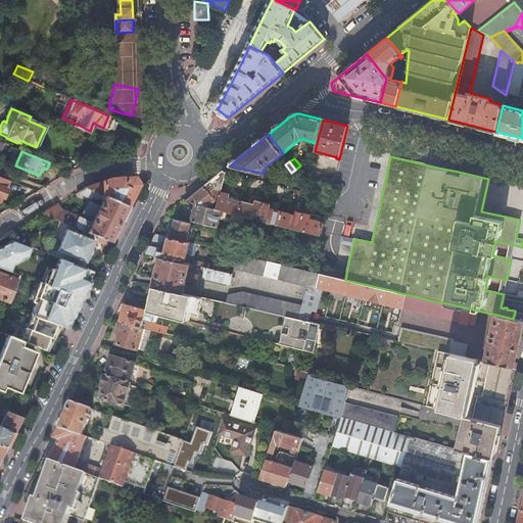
[(489,165),(479,163),(478,171),(488,173),(489,165)]
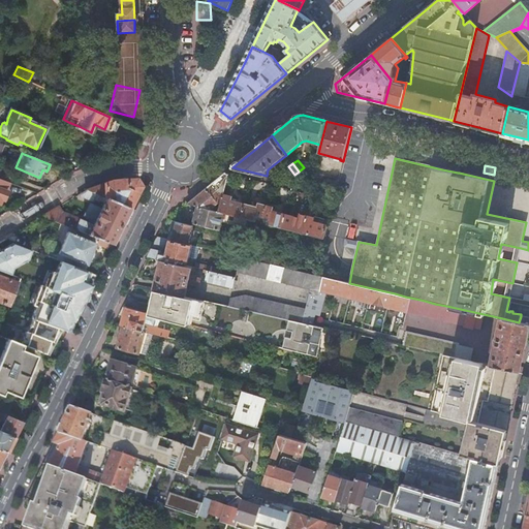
[(228,175),(225,173),(187,204),(197,207),(219,212),(223,195),(228,175)]
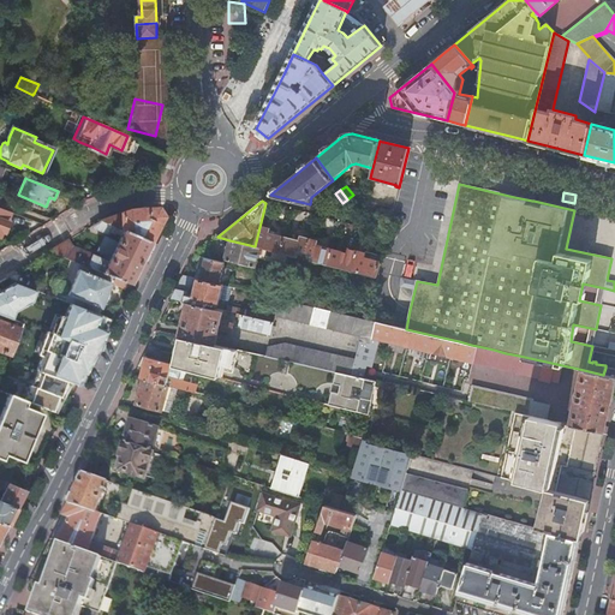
[(390,225),(394,209),(364,202),(360,216),(360,218),(365,219),(390,225)]
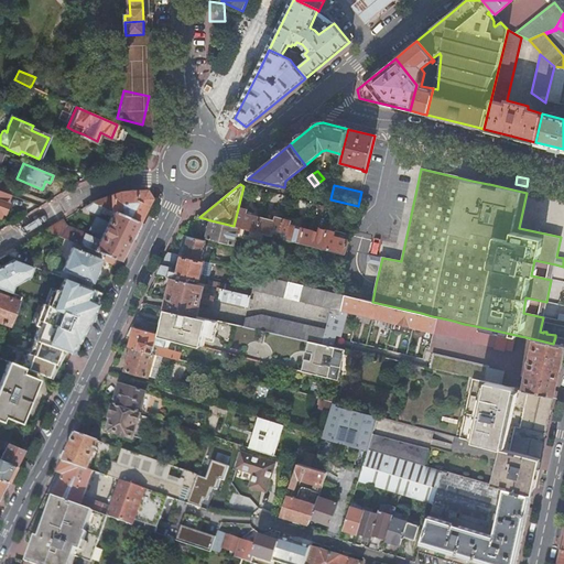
[(0,214),(1,213),(3,214),(10,196),(0,192),(0,214)]
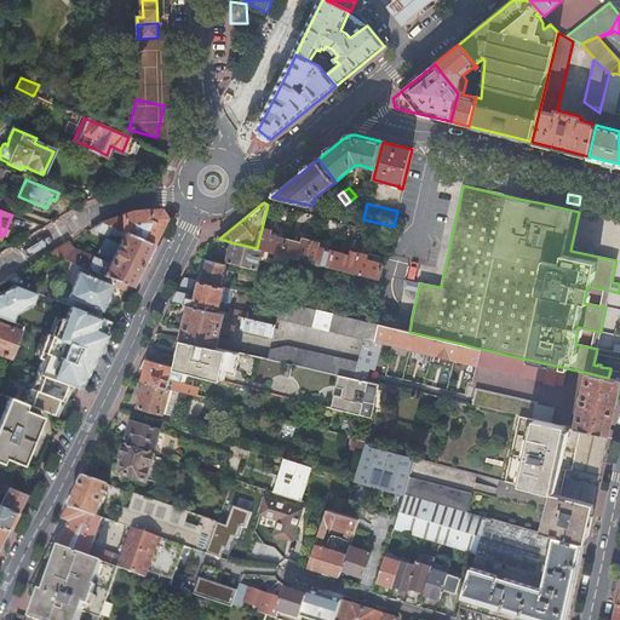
[(119,217),(102,223),(114,228),(115,228),(122,231),(150,245),(161,223),(164,219),(159,211),(142,212),(142,211),(128,212),(128,213),(119,217)]
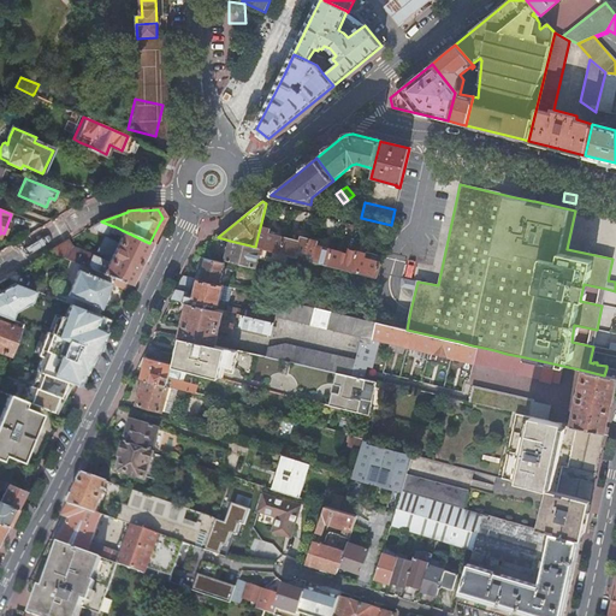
[(113,226),(101,221),(99,223),(96,224),(90,226),(108,235),(110,232),(113,226)]
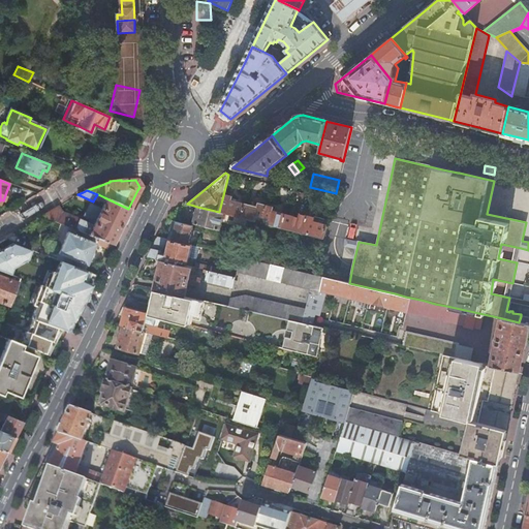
[(232,197),(223,195),(219,212),(224,213),(241,217),(244,205),(230,201),(232,197)]
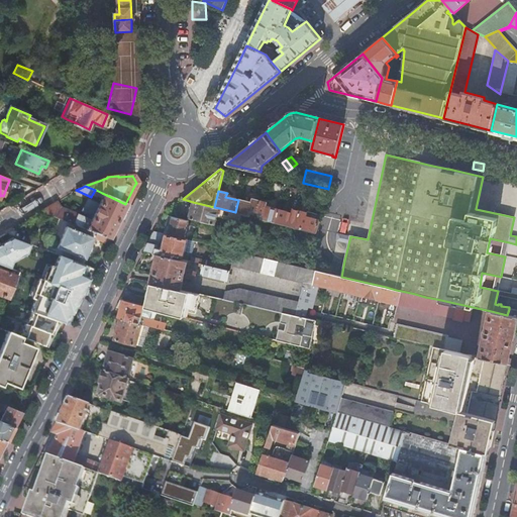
[(117,222),(125,204),(102,193),(99,192),(97,196),(101,199),(99,205),(87,199),(80,213),(92,218),(91,220),(67,210),(65,211),(63,208),(61,209),(56,203),(53,205),(48,207),(41,212),(57,218),(67,222),(94,233),(108,239),(117,222)]
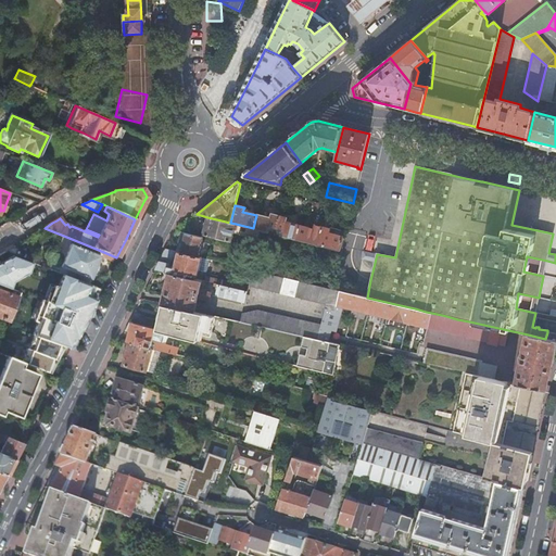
[(270,218),(256,215),(253,228),(268,232),(270,227),(276,229),(279,217),(272,215),(270,218)]
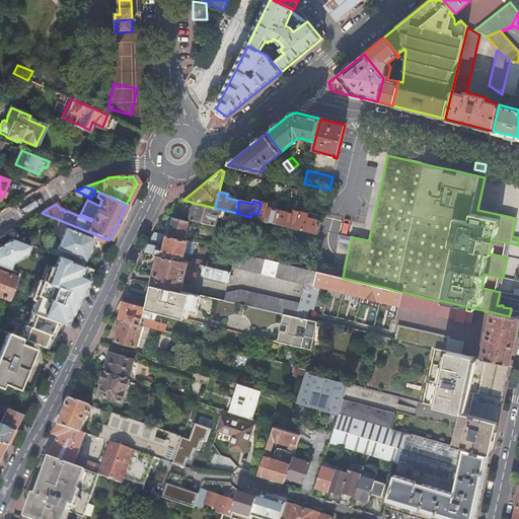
[(215,208),(194,203),(190,219),(216,226),(220,209),(215,208)]
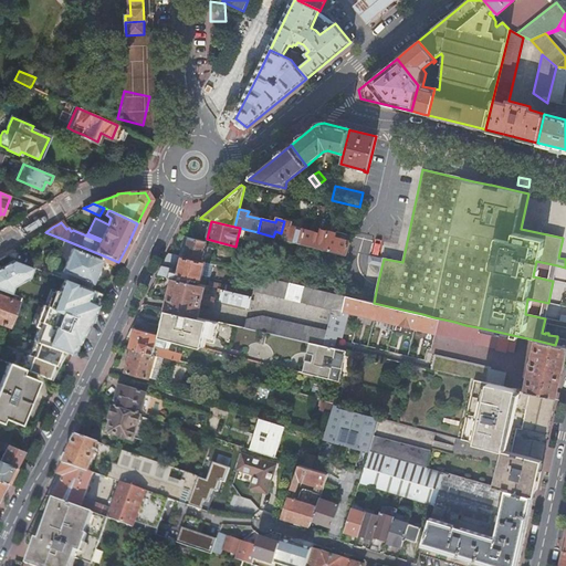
[(302,243),(305,230),(291,227),(292,222),(284,221),(281,233),(287,234),(286,240),(302,243)]
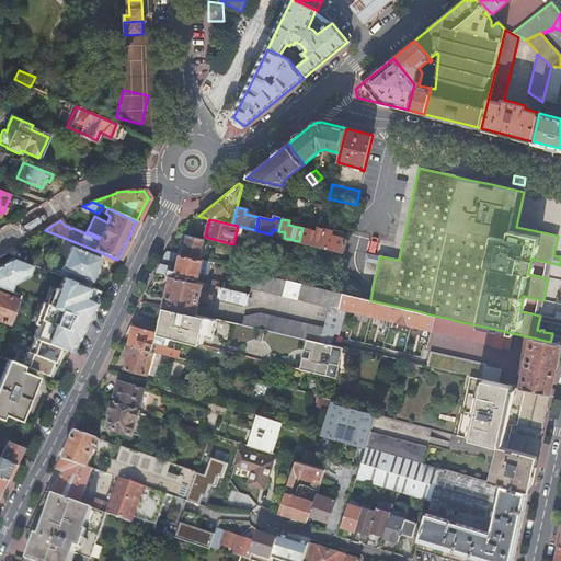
[(322,241),(325,230),(318,228),(317,232),(302,229),(302,228),(299,241),(316,245),(317,240),(322,241)]
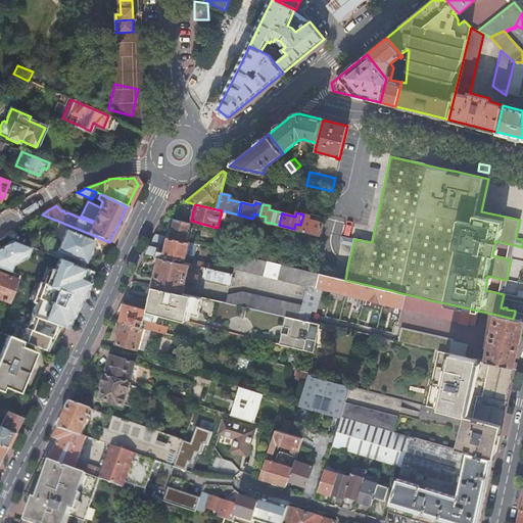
[(305,232),(320,236),(321,236),(325,218),(312,214),(311,217),(303,215),(300,225),(307,227),(305,232)]
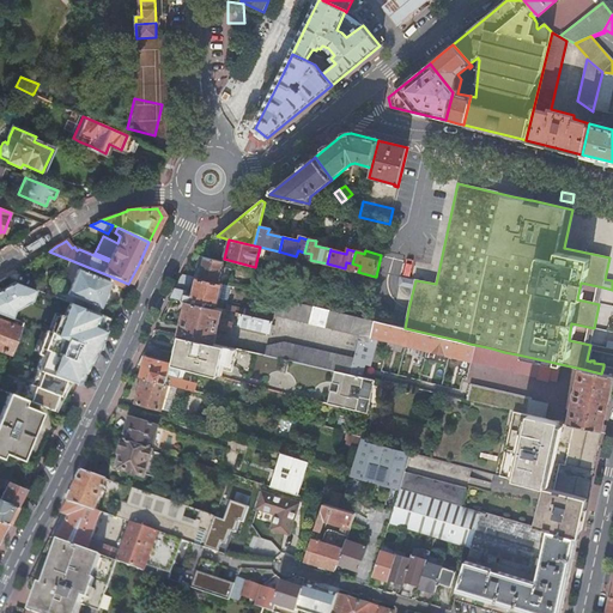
[(219,284),(224,262),(200,256),(194,278),(219,284)]
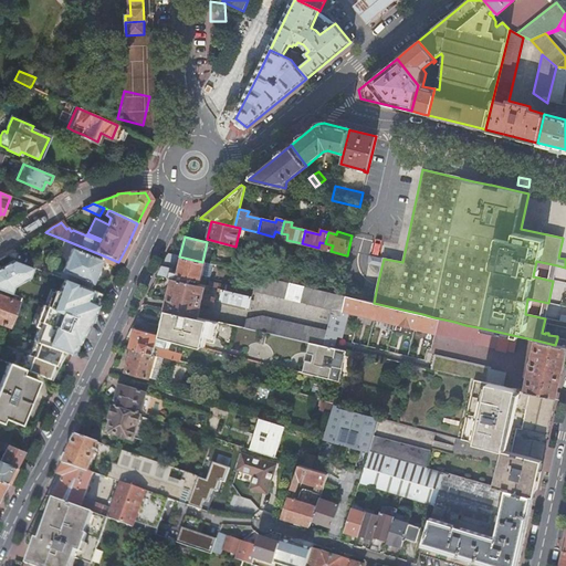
[(65,263),(73,243),(62,239),(56,253),(56,258),(60,260),(65,263)]
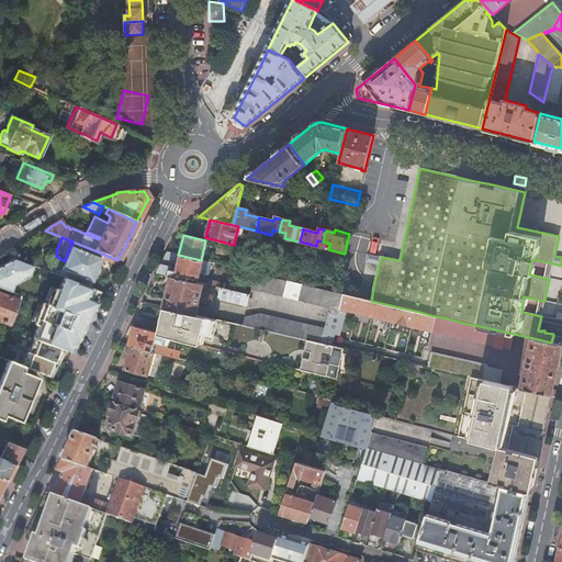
[(96,269),(102,254),(72,242),(65,261),(58,276),(64,278),(75,283),(76,282),(89,288),(96,269)]
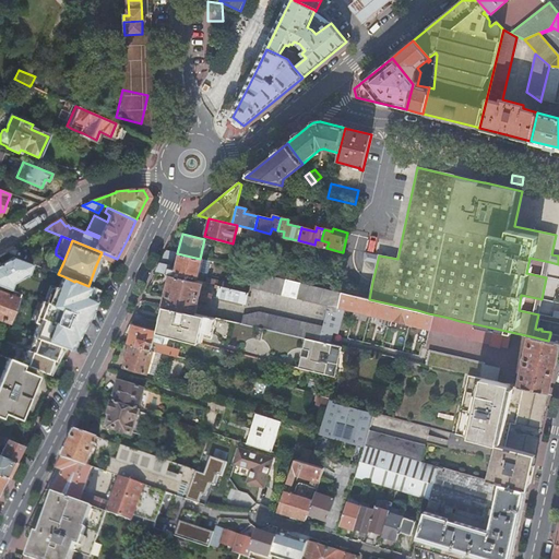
[(198,278),(202,260),(200,259),(177,253),(167,251),(159,266),(156,272),(171,275),(189,280),(189,278),(189,276),(198,278)]
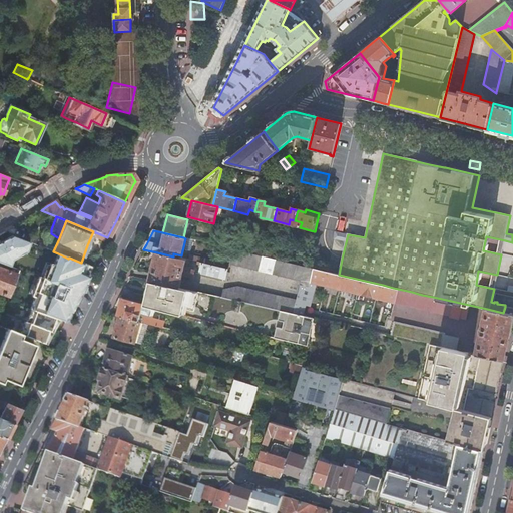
[(30,251),(33,244),(16,237),(12,240),(11,240),(5,243),(5,244),(4,245),(2,244),(0,245),(0,264),(12,268),(14,262),(30,251)]
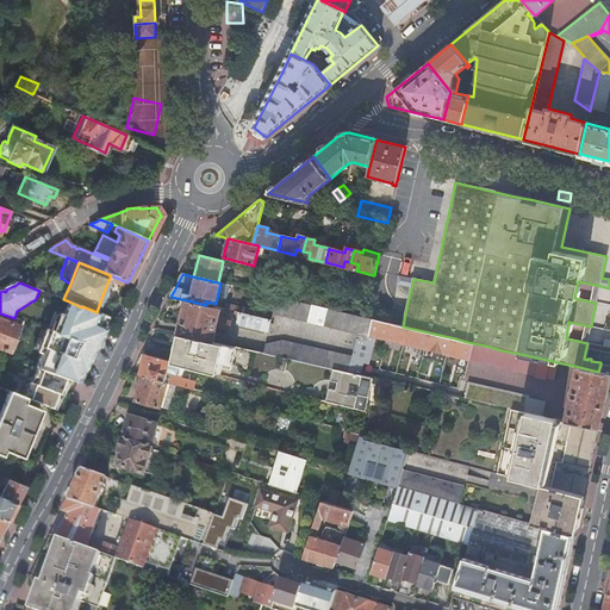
[(298,302),(321,307),(323,299),(300,293),(298,302)]
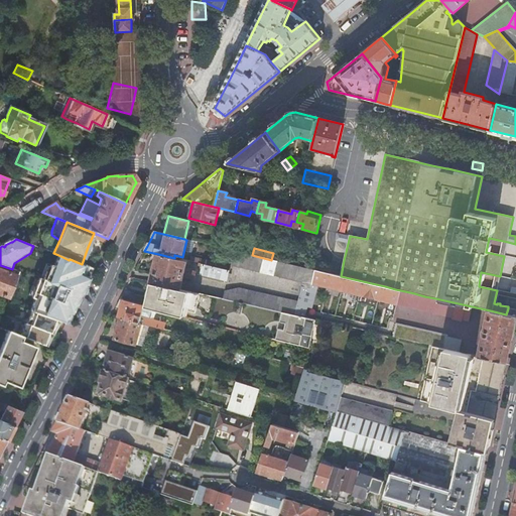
[(311,289),(315,270),(306,268),(271,260),(252,255),(234,251),(231,265),(302,282),(301,287),(302,287),(311,289)]
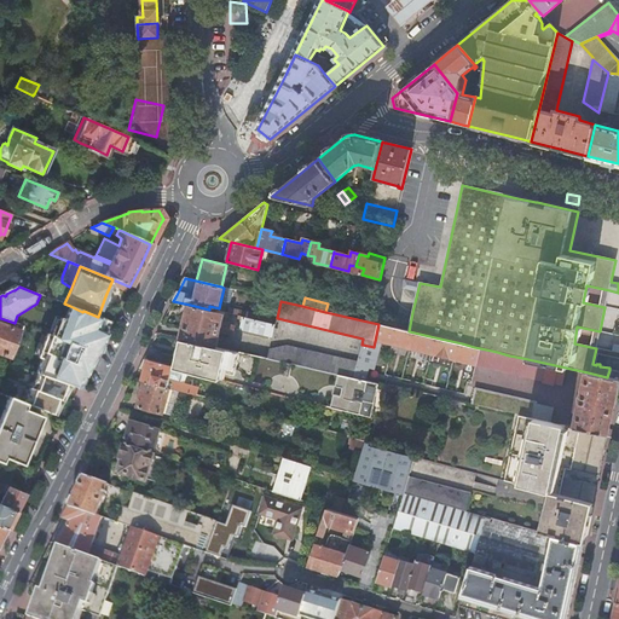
[(209,310),(190,305),(181,340),(218,347),(221,331),(233,334),(235,325),(223,323),(225,316),(229,317),(229,313),(209,308),(209,310)]
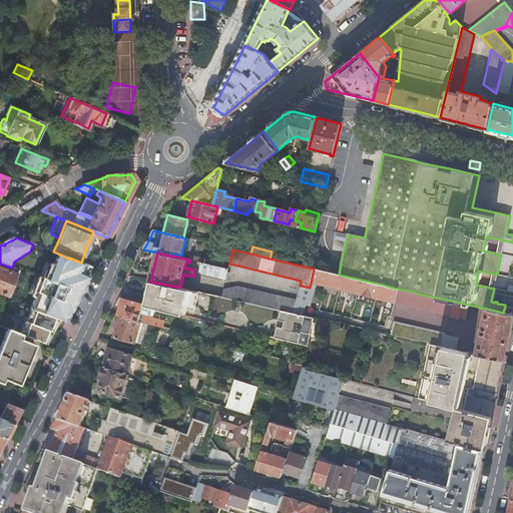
[(74,276),(81,263),(69,258),(68,259),(58,253),(53,267),(50,266),(45,279),(42,278),(37,293),(39,294),(33,311),(35,312),(57,320),(64,322),(78,297),(86,281),(74,276)]
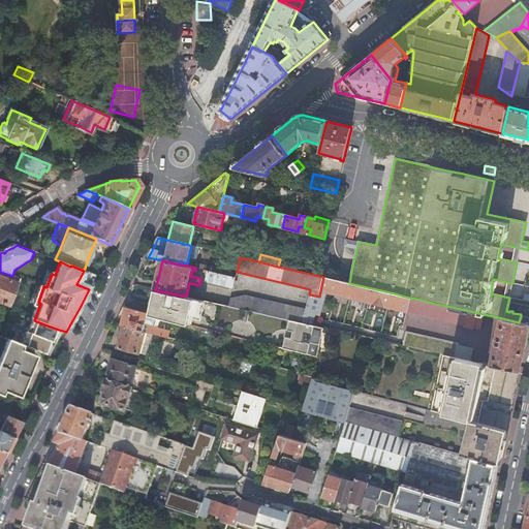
[(234,286),(236,277),(209,271),(207,280),(234,286)]
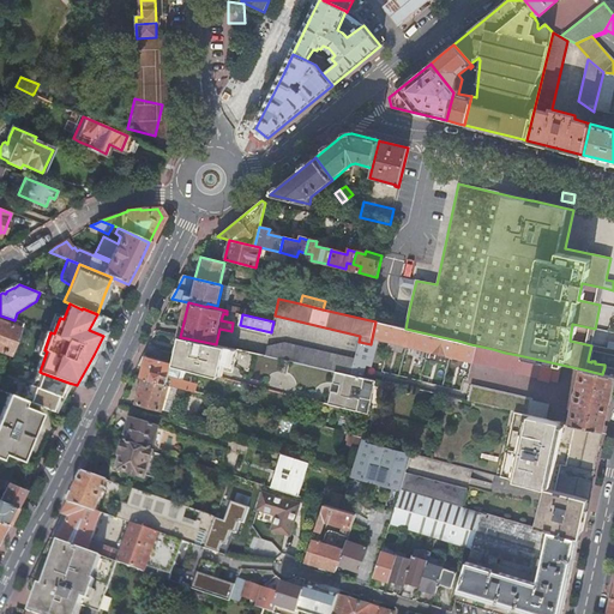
[(0,350),(11,355),(23,324),(14,320),(0,315),(0,350)]
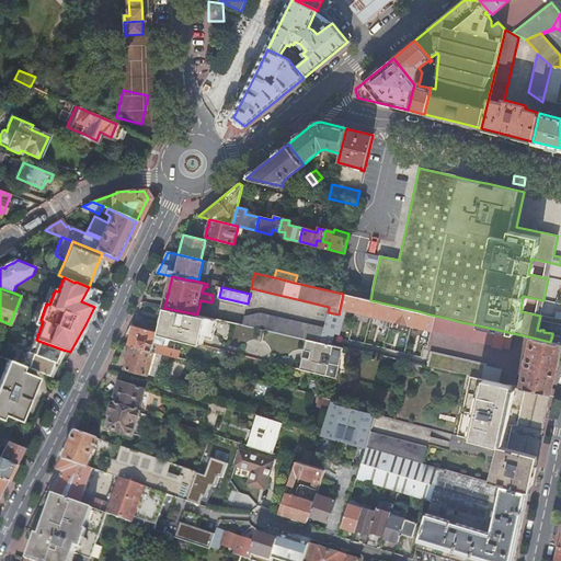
[(399,307),(370,300),(344,294),(343,294),(339,315),(329,312),(324,328),(320,342),(331,344),(334,334),(339,334),(343,316),(348,318),(351,311),(510,348),(513,333),(473,324),(461,322),(450,319),(441,317),(430,315),(419,311),(409,309),(399,307)]
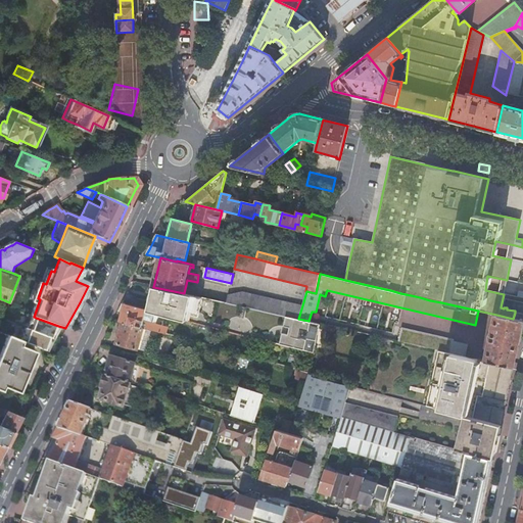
[(226,302),(202,297),(184,293),(153,287),(150,300),(147,312),(158,315),(187,322),(280,344),(315,353),(319,335),(318,335),(320,327),(321,327),(321,324),(308,321),(298,319),(287,317),(226,302)]
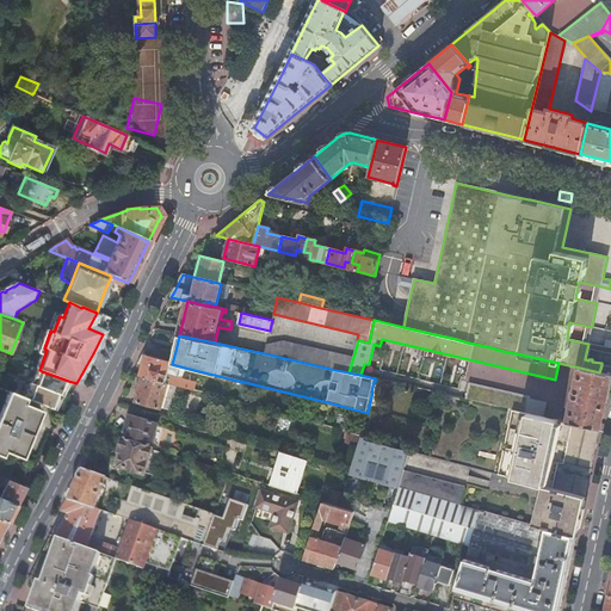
[(335,370),(349,372),(353,357),(285,341),(266,345),(264,353),(335,370)]
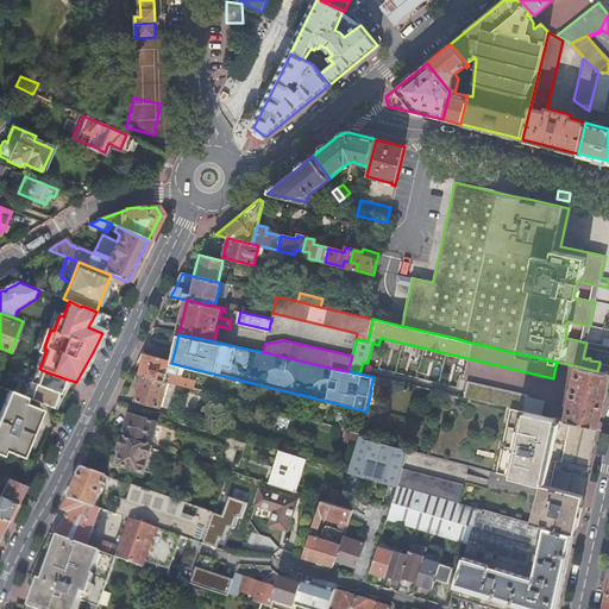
[(170,362),(142,355),(139,359),(137,363),(143,365),(140,376),(143,376),(176,385),(186,388),(193,389),(195,382),(181,378),(167,375),(169,363),(170,362)]
